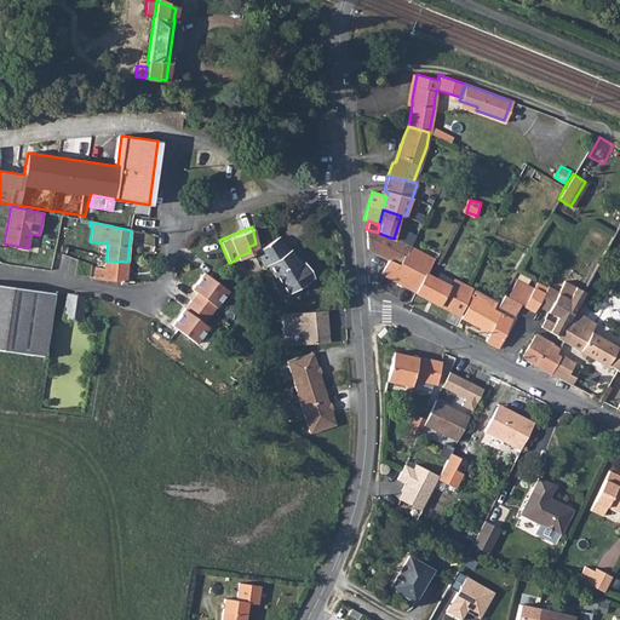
[(366,229),(365,229),(366,248),(388,259),(399,264),(408,246),(394,239),(378,233),(366,229)]
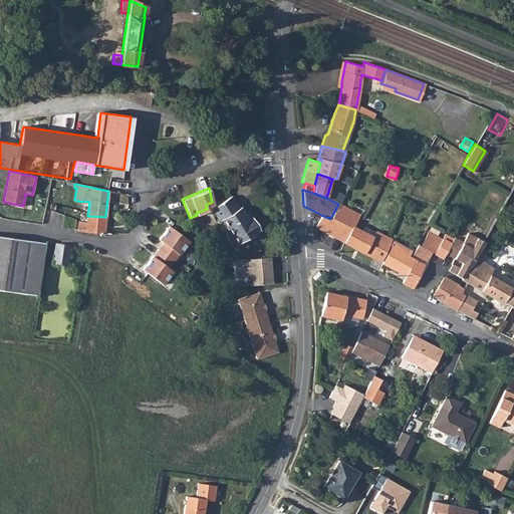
[(220,223),(222,222),(237,247),(260,233),(253,221),(249,223),(241,210),(239,211),(231,199),(213,210),(220,223)]
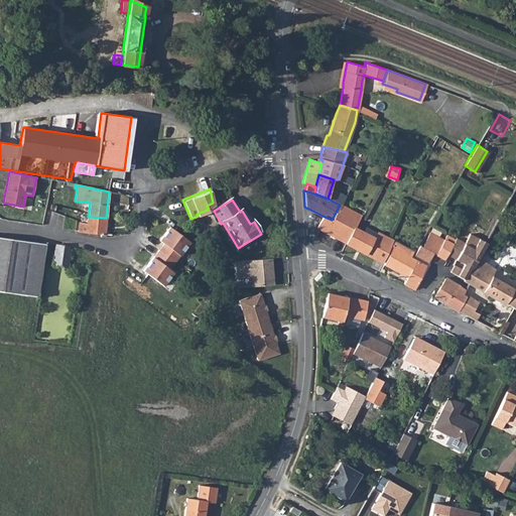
[(332,220),(325,233),(345,243),(354,227),(360,215),(351,210),(353,206),(347,203),(345,207),(340,205),(332,220)]
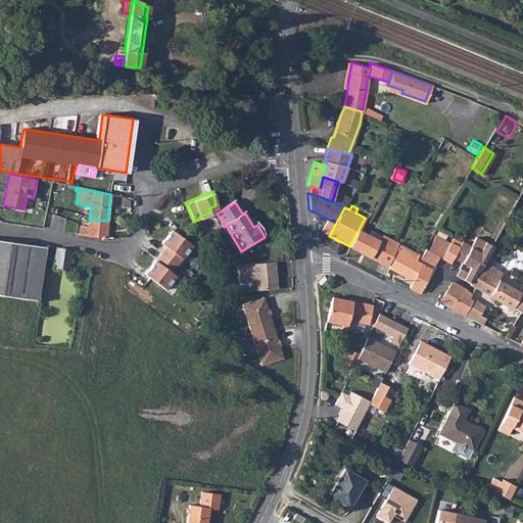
[(208,218),(197,222),(200,229),(211,225),(208,218)]
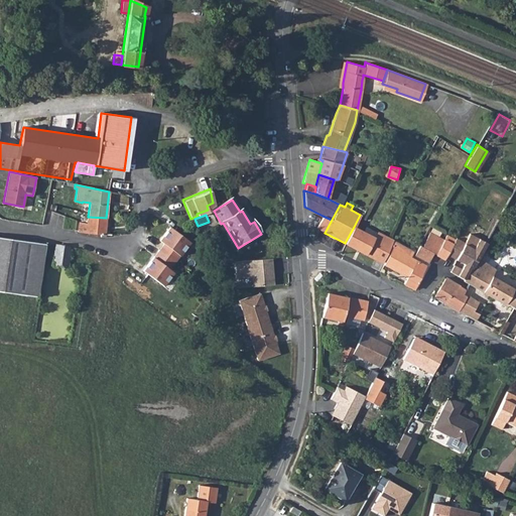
[(318,223),(315,229),(325,233),(332,220),(323,216),(318,223)]
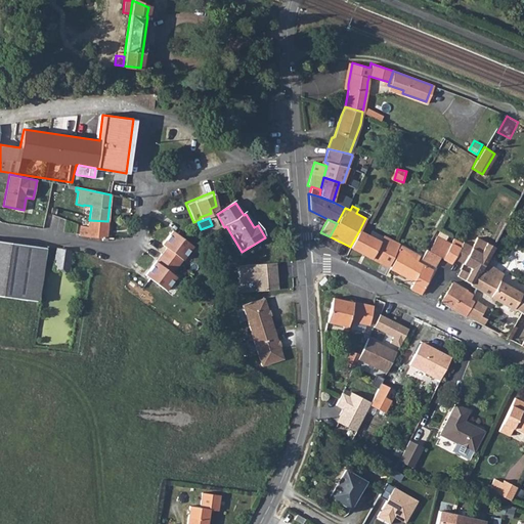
[(106,238),(107,221),(89,220),(88,226),(80,225),(80,226),(79,236),(106,238)]
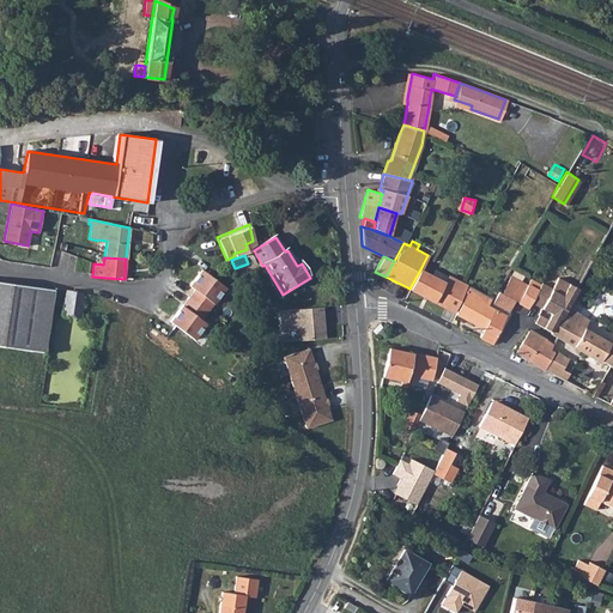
[(420,269),(410,289),(454,311),(463,292),(463,291),(465,287),(461,285),(460,285),(459,289),(429,274),(420,269)]
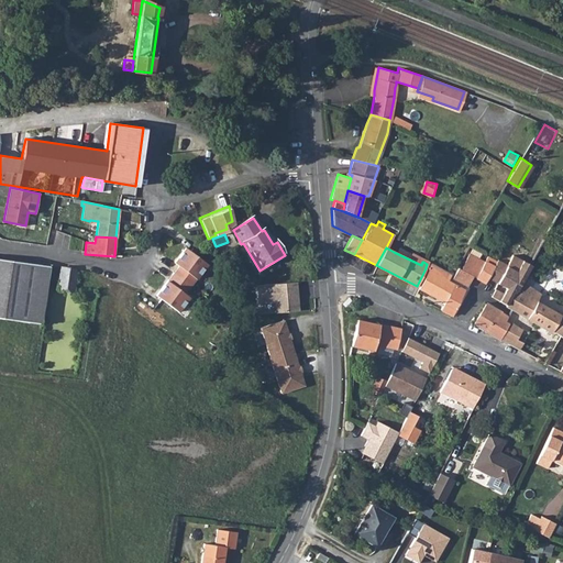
[(155,296),(177,312),(188,298),(184,295),(207,265),(185,249),(173,264),(178,266),(155,296)]
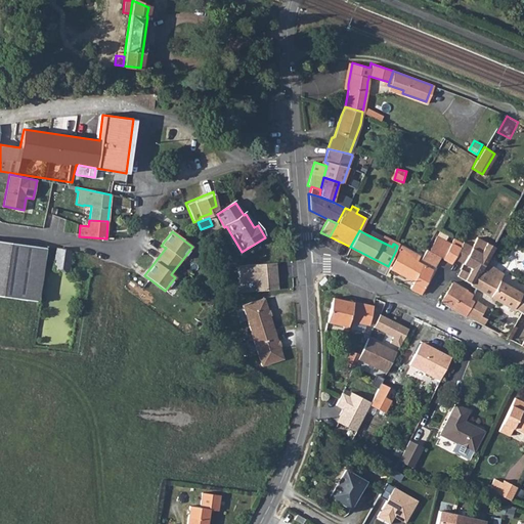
[(426,249),(421,259),(424,260),(433,266),(434,266),(436,263),(439,257),(442,258),(450,243),(436,235),(429,250),(426,249)]
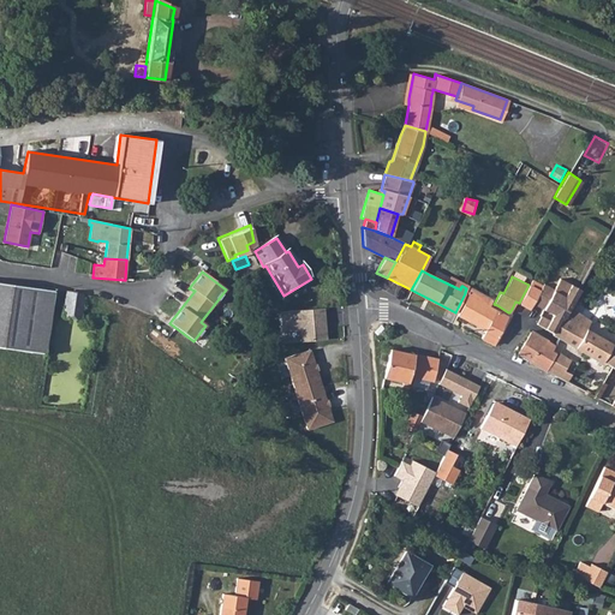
[(539,314),(537,323),(554,333),(568,306),(578,287),(556,278),(550,290),(548,294),(539,314)]
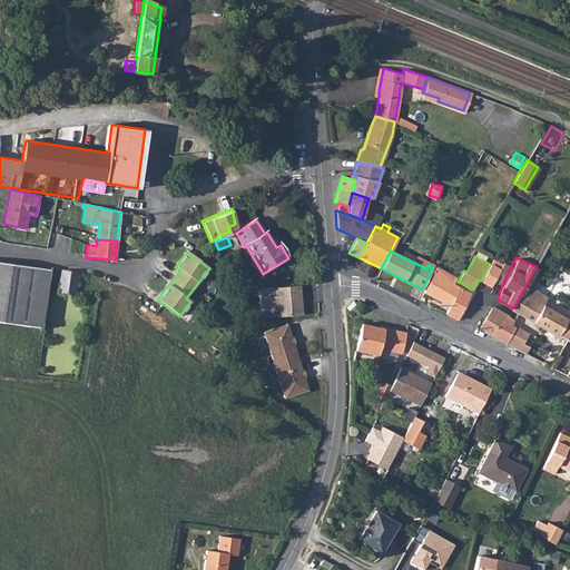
[(0,321),(40,327),(49,271),(0,262),(0,321)]
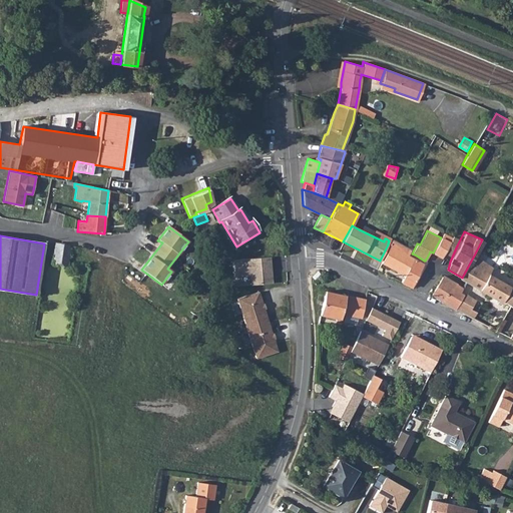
[(441,237),(433,252),(435,253),(441,257),(449,241),(441,237)]
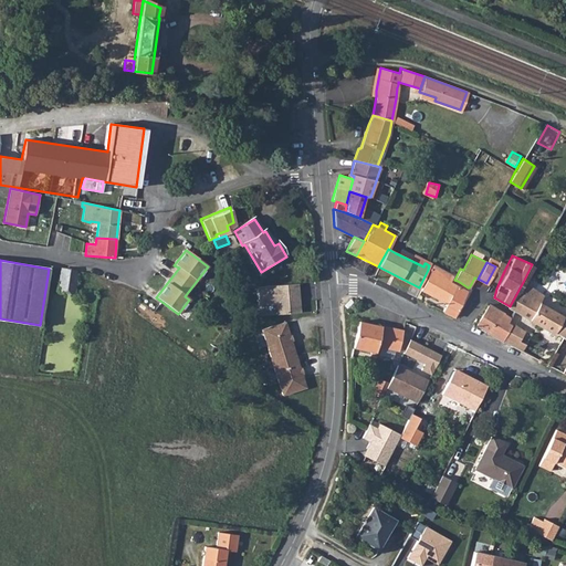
[(495,266),(486,283),(496,289),(504,271),(495,266)]
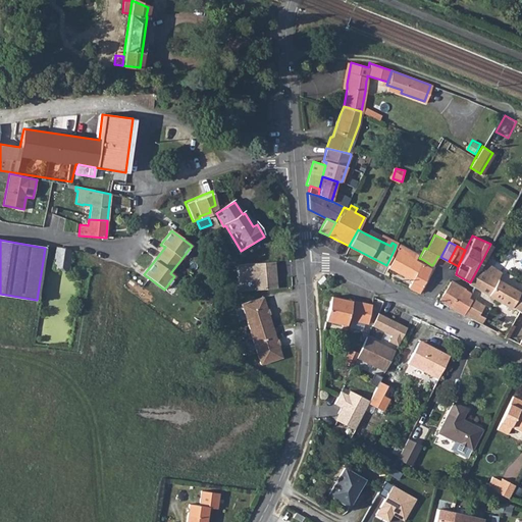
[(66,271),(70,251),(55,249),(52,268),(66,271)]
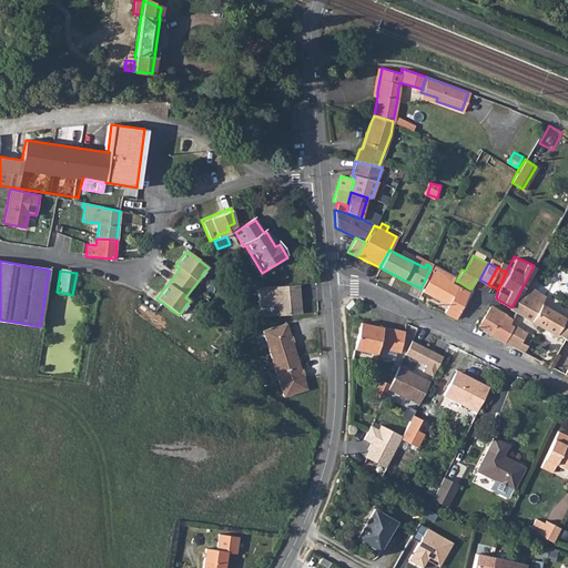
[(422,290),(447,304),(448,303),(449,304),(457,287),(433,272),(422,290)]
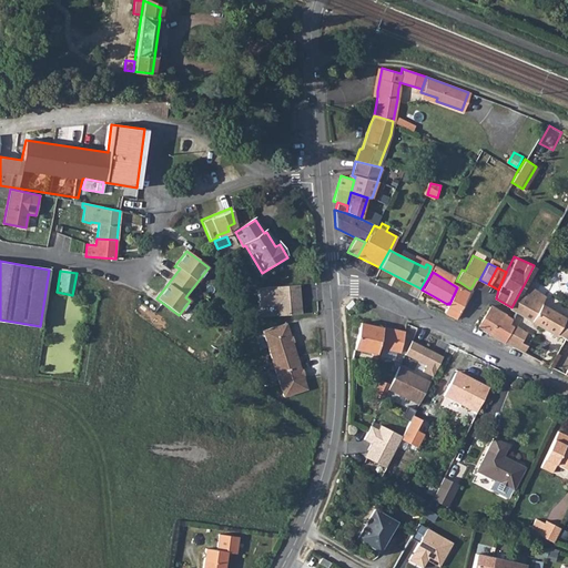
[(511,318),(503,341),(523,352),(526,344),(519,341),(530,321),(544,327),(553,334),(546,347),(555,353),(563,337),(566,332),(567,328),(567,314),(566,317),(540,302),(545,295),(525,283),(511,307),(511,308),(516,311),(511,318)]
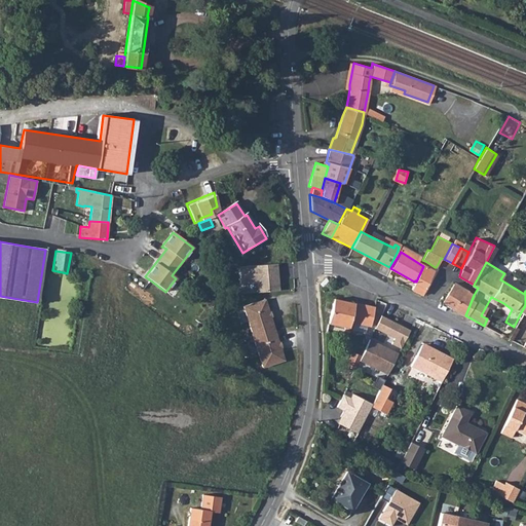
[(279,290),(276,263),(238,265),(239,282),(255,282),(256,292),(279,290)]
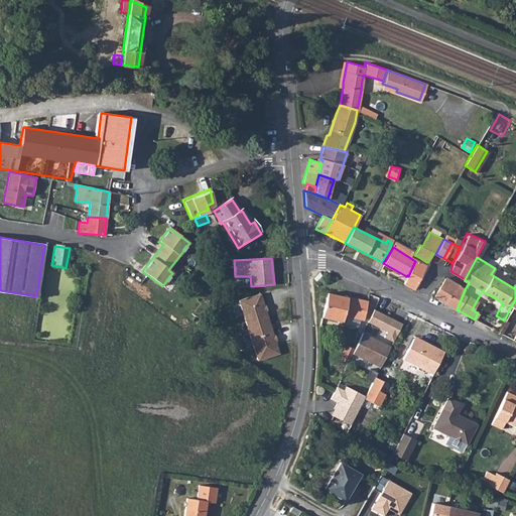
[(406,276),(403,283),(413,289),(424,266),(415,261),(408,276),(407,275),(406,276)]
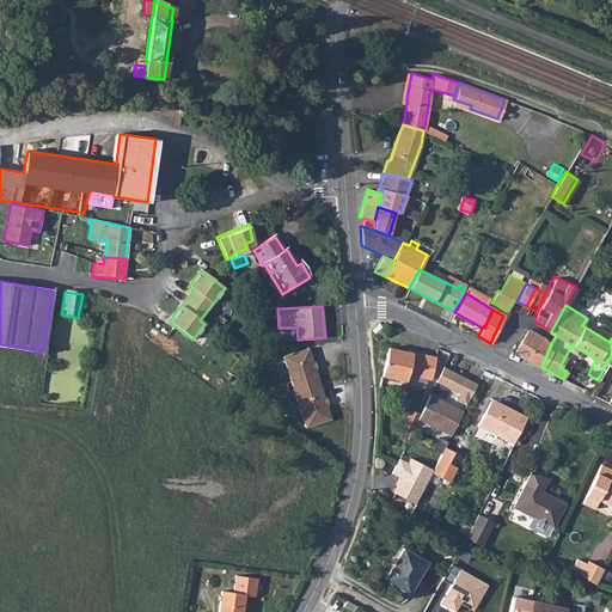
[(528,329),(513,352),(526,359),(532,362),(542,367),(551,343),(543,338),(543,337),(528,329)]
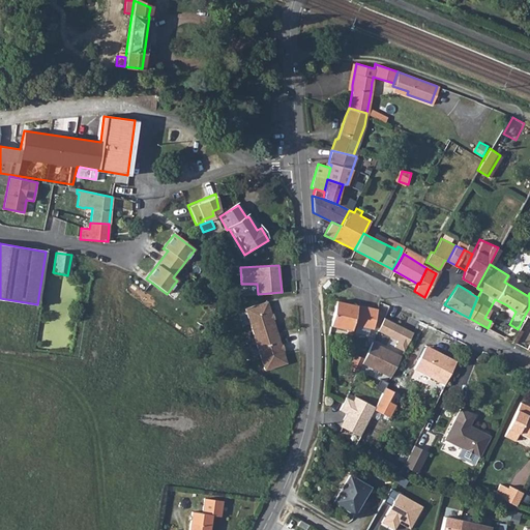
[(335,299),(329,324),(350,329),(351,323),(372,327),(376,310),(335,299)]
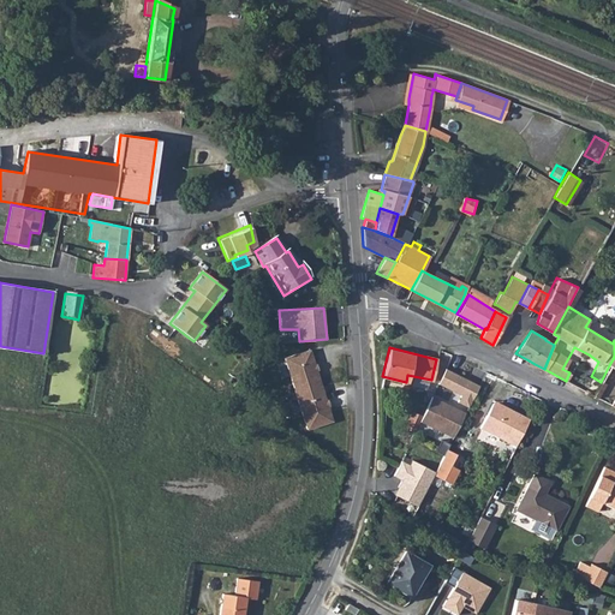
[(287,357),(299,392),(324,383),(312,348),(287,357)]
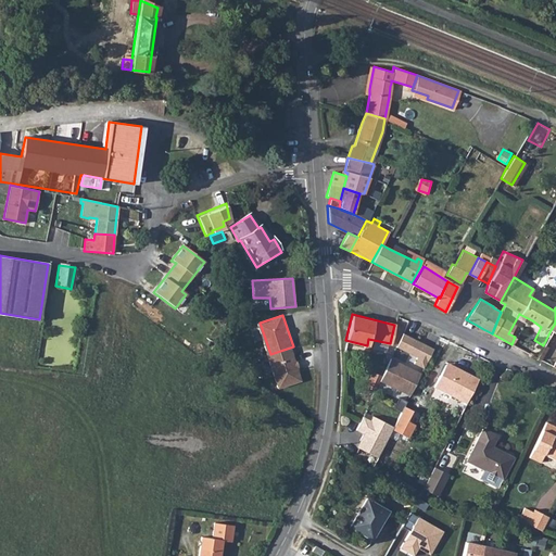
[(406,333),(399,348),(413,355),(420,340),(406,333)]
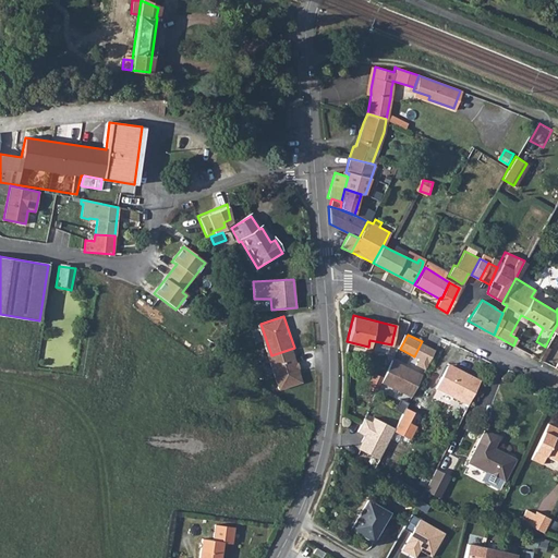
[(282,388),(305,380),(294,348),(271,355),(282,388)]
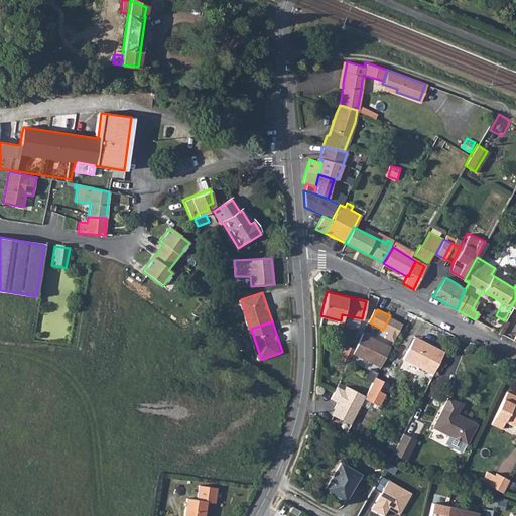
[(392,345),(363,332),(352,354),(381,367),(392,345)]
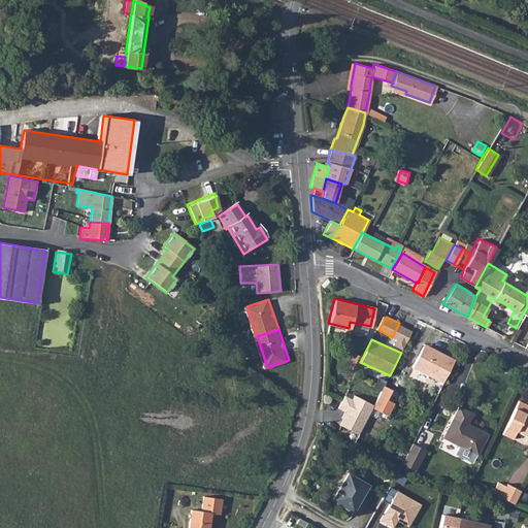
[(407,371),(437,386),(449,363),(438,357),(437,359),(426,354),(427,352),(419,348),(407,371)]
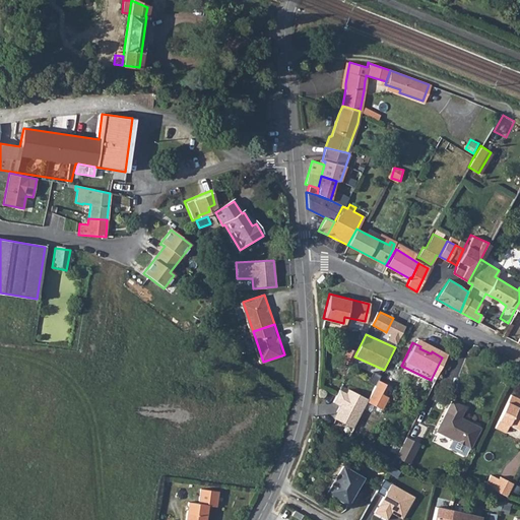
[(386,383),(379,379),(369,399),(368,401),(382,408),(389,396),(381,393),(386,383)]
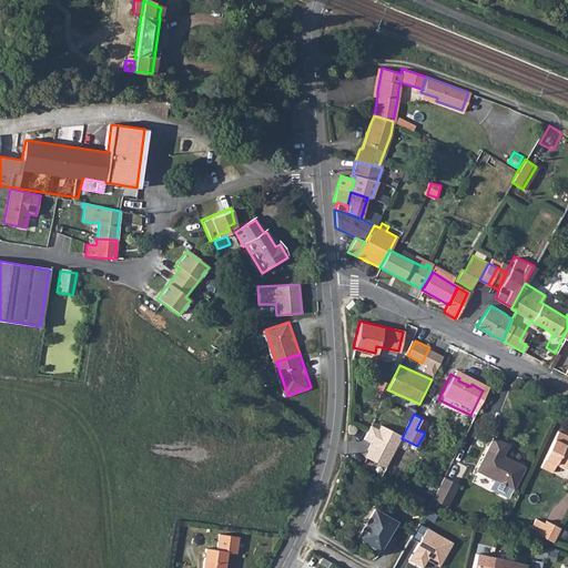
[(402,438),(403,436),(381,425),(378,428),(371,425),(364,439),(371,444),(364,456),(387,468),(402,438)]
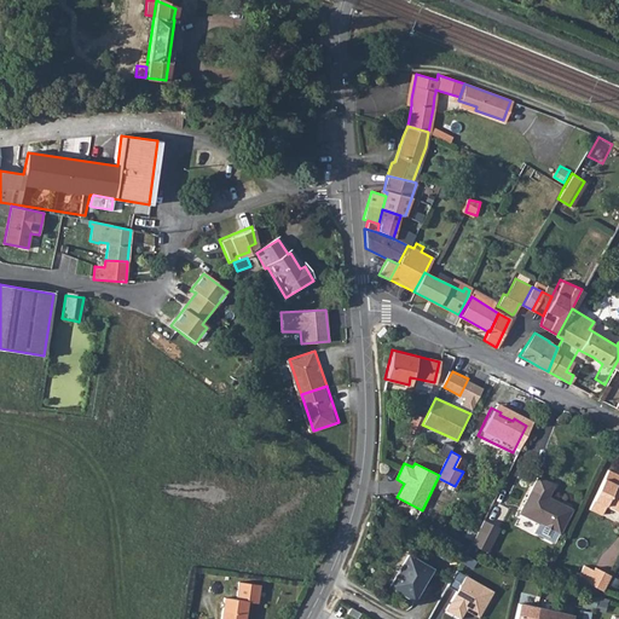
[(618,481),(617,480),(618,476),(607,470),(586,510),(599,516),(605,507),(618,513),(618,481)]
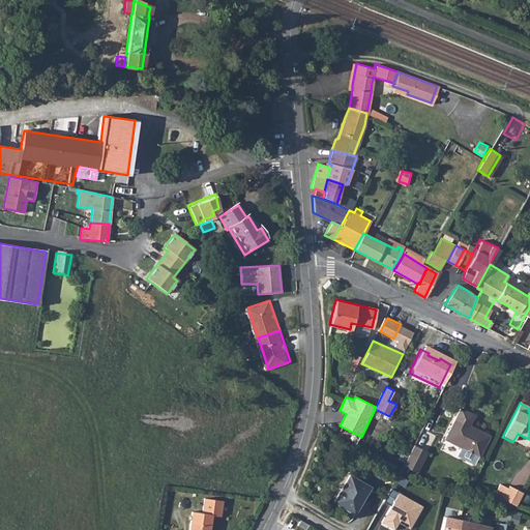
[(460,407),(443,438),(463,448),(476,457),(477,457),(489,436),(472,427),(468,424),(473,414),(460,407)]
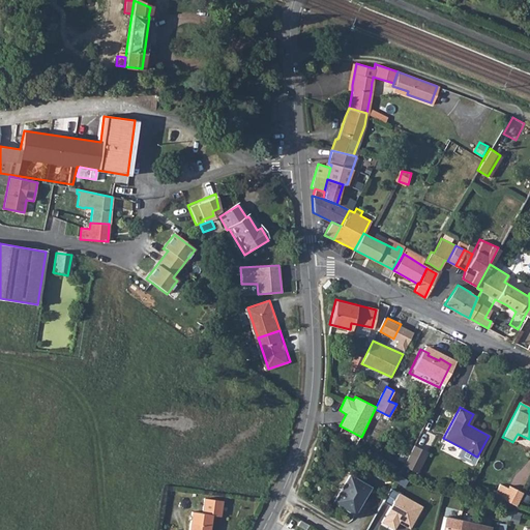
[(412,444),(402,466),(416,473),(427,451),(412,444)]
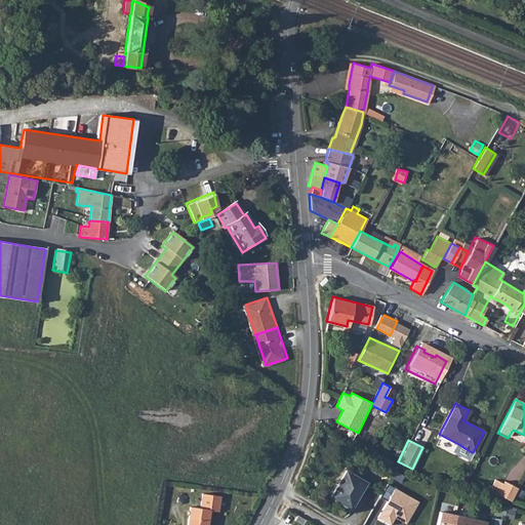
[(472,452),(458,444),(454,450),(455,453),(466,458),(469,457),(472,452)]
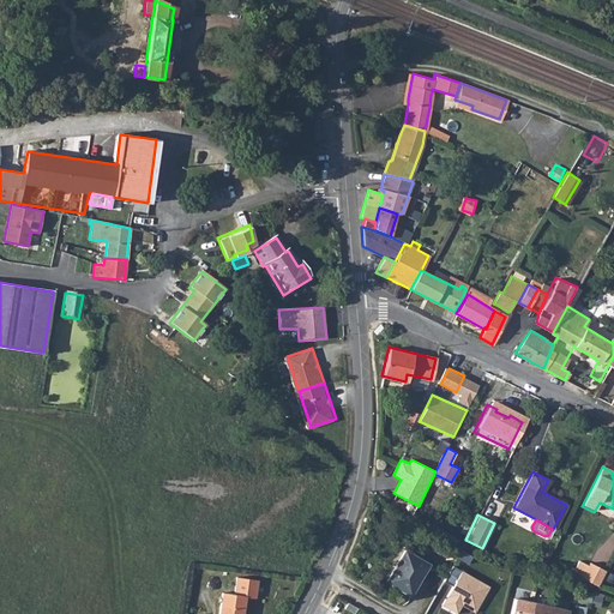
[(392,569),(383,584),(408,597),(426,565),(401,551),(392,569)]
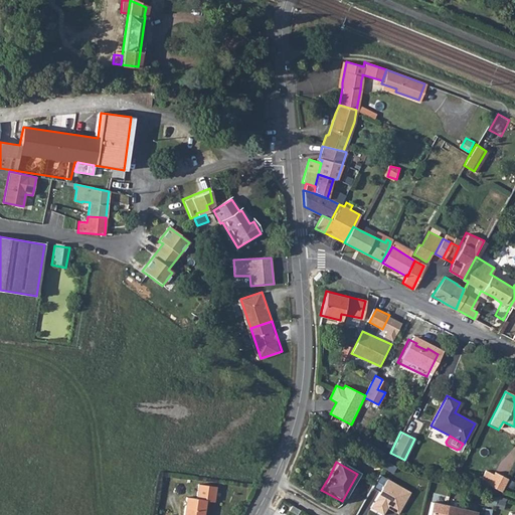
[(480,481),(500,491),(506,480),(493,473),(492,475),(484,471),(480,481)]
